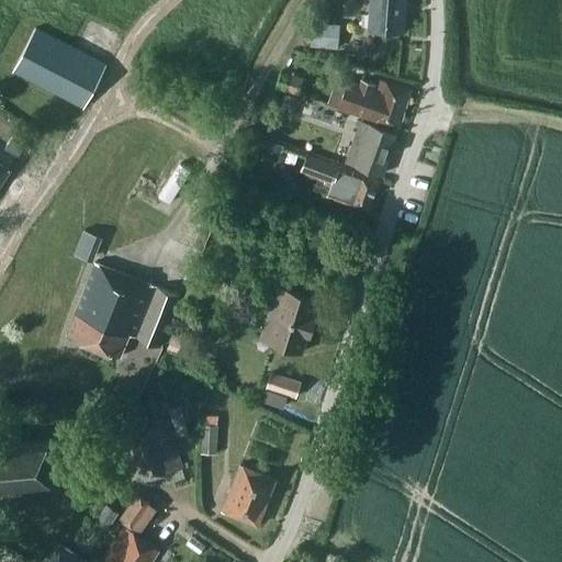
[(372,0),(370,30),(405,32),(406,0),(372,0)]
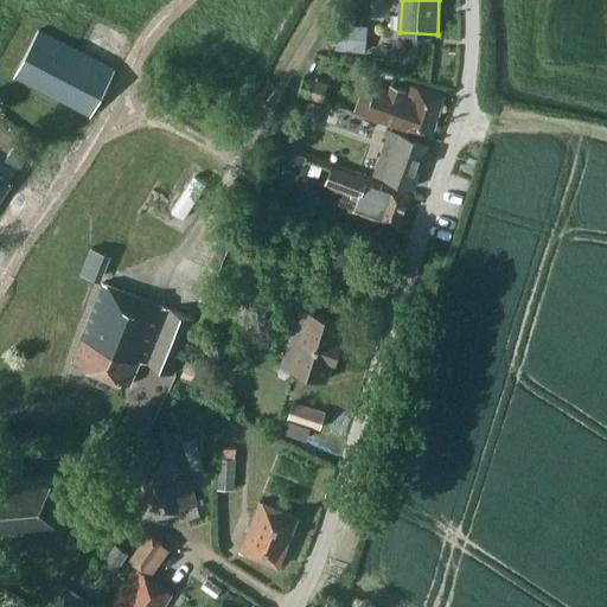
[(93,115),(115,70),(24,23),(0,68),(93,115)]
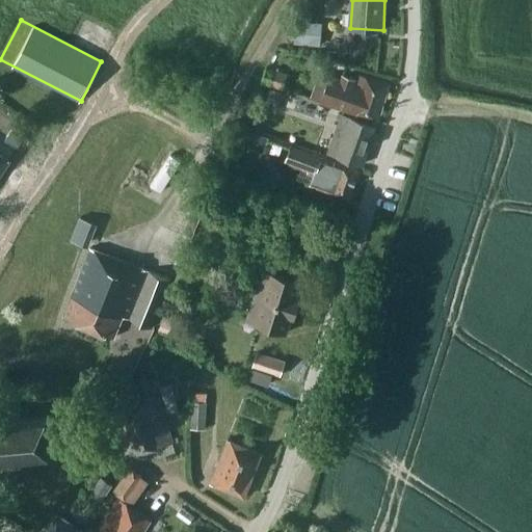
[(294,44),(321,46),(323,23),(296,21),(294,44)]
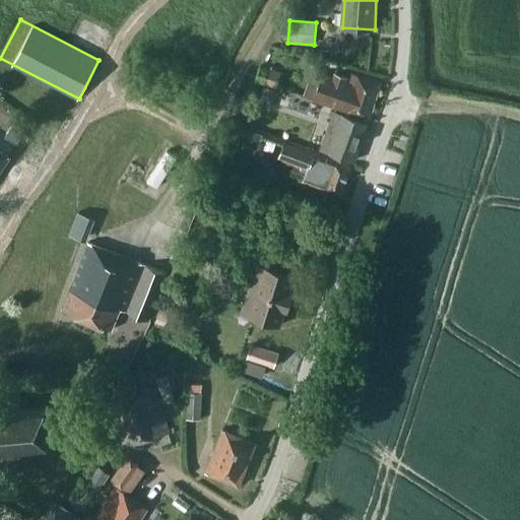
[(256,80),(279,88),(284,72),(262,65),(256,80)]
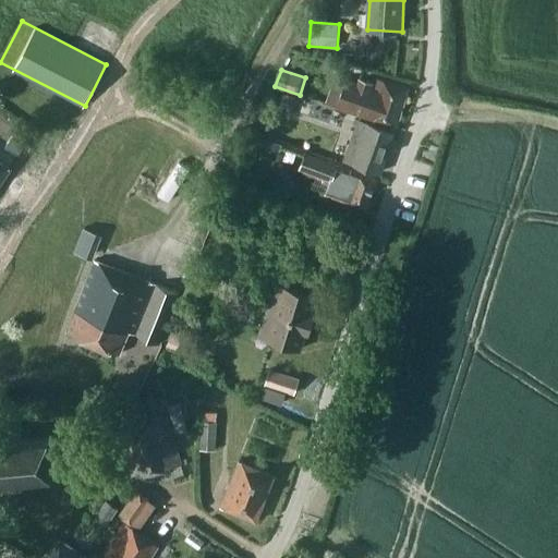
[(348,79),(341,98),(338,108),(366,117),(398,125),(409,87),(375,77),(372,88),(362,84),(348,79)]
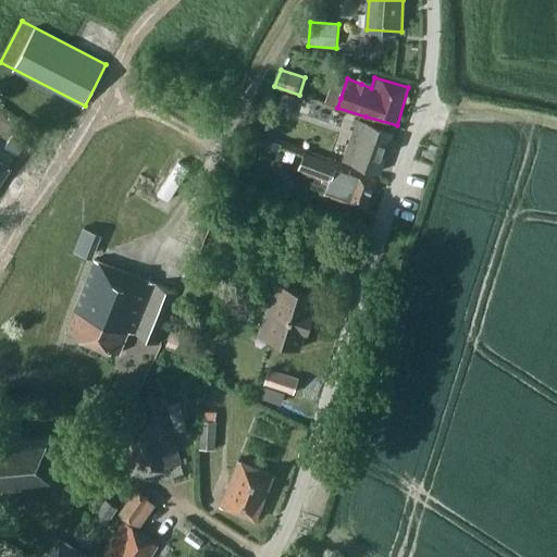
[(284,93),(280,104),(293,109),(297,97),(284,93)]
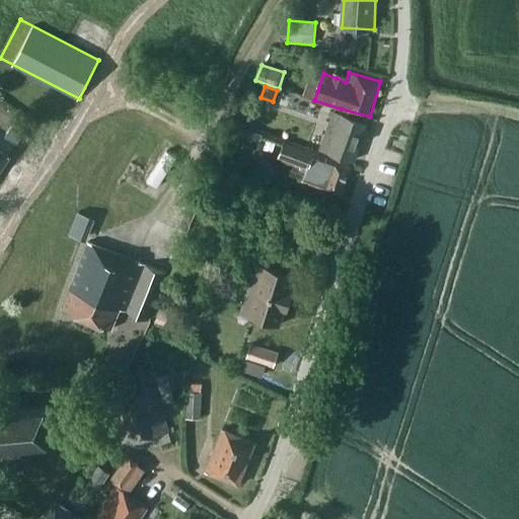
[(367,123),(334,110),(321,148),(355,160),(367,123)]
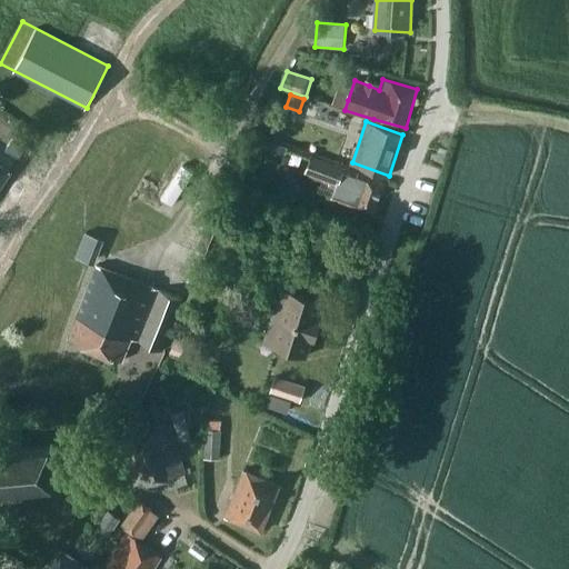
[(29,143),(16,135),(7,149),(19,158),(29,143)]
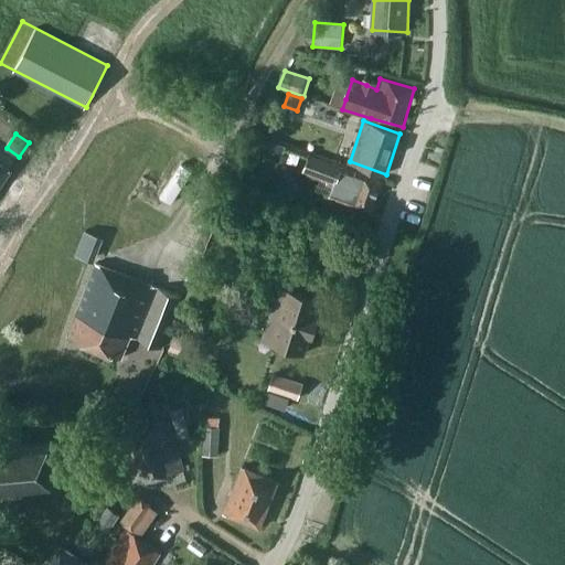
[(258,155),(280,162),(286,146),(265,138),(258,155)]
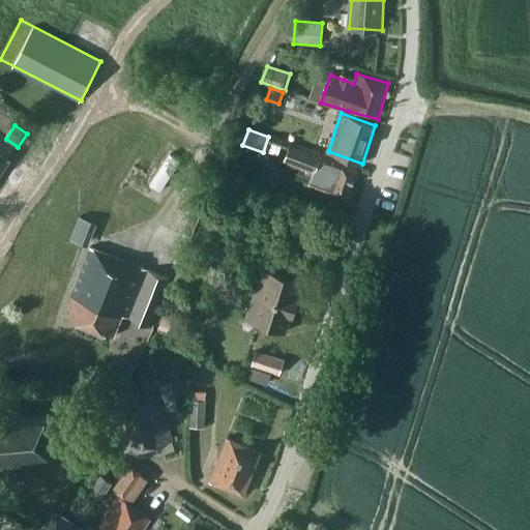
[(334,162),(291,146),(285,162),(314,172),(308,184),(349,200),(359,171),(334,162)]
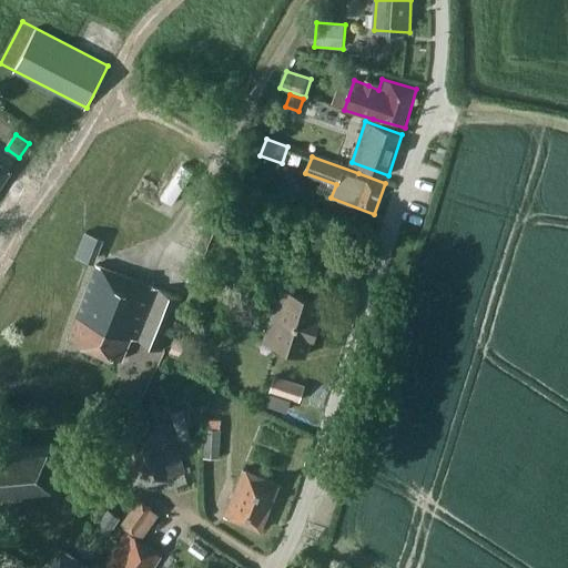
[(78,254),(95,260),(104,235),(85,229),(78,254)]
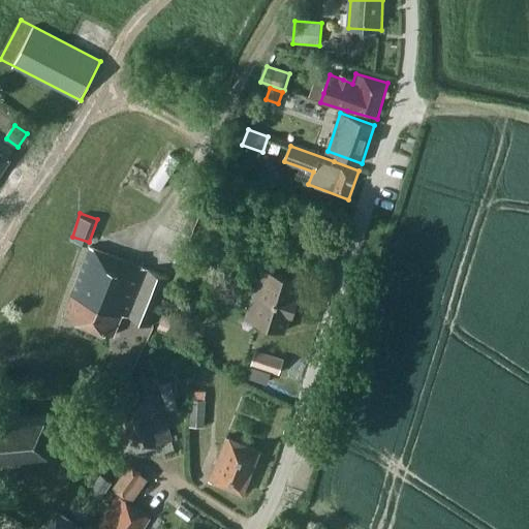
[(148,269),(91,247),(64,316),(114,336),(114,335),(122,314),(152,327),(170,278),(148,269)]
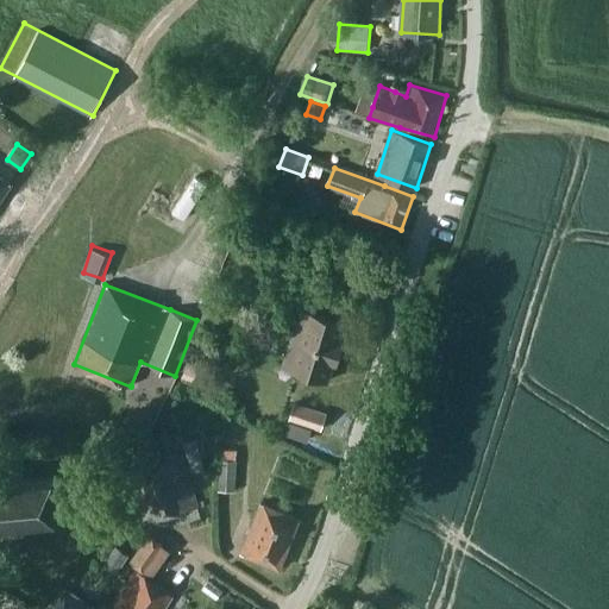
[(334,363),(338,363),(344,343),(341,341),(347,324),(302,308),(284,365),(330,381),(334,363)]
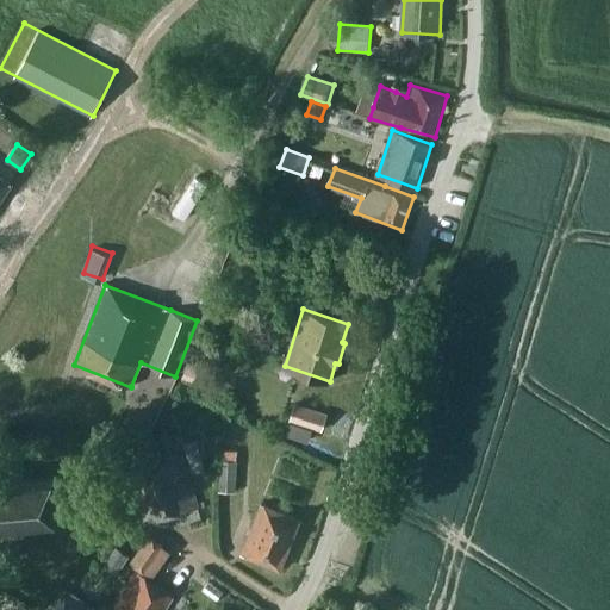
[(182,378),(198,384),(203,372),(198,371),(199,367),(188,362),(182,378)]
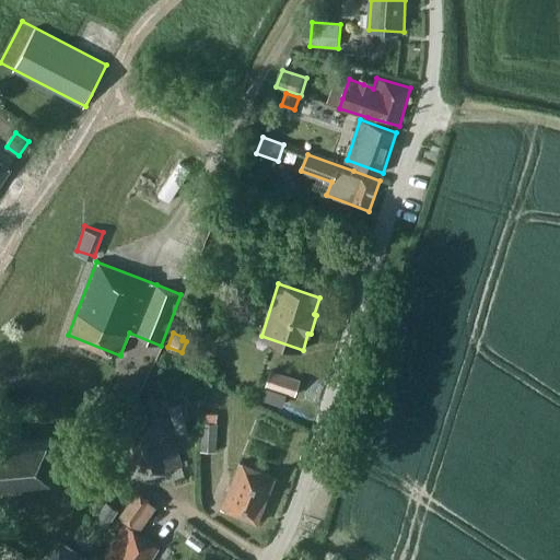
[(266,386),(295,396),(301,380),(271,370),(266,386)]
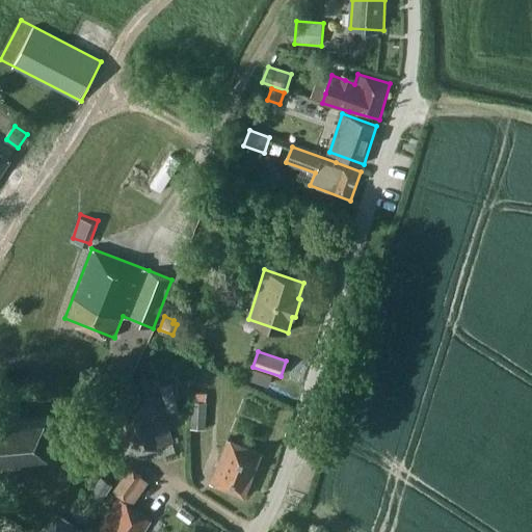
[(162,386),(168,413),(181,409),(174,382),(162,386)]
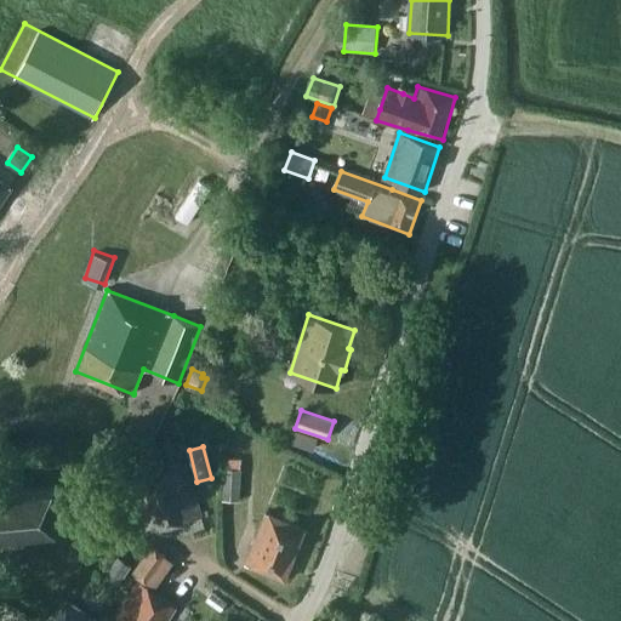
[(203,517),(187,462),(143,476),(159,530),(203,517)]
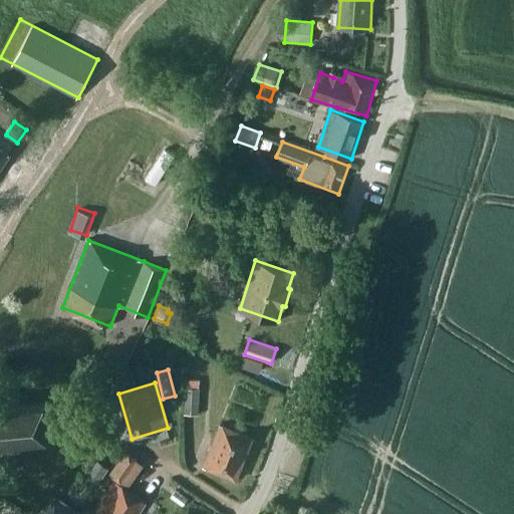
[(185,414),(199,415),(200,388),(187,388),(186,388),(185,414)]
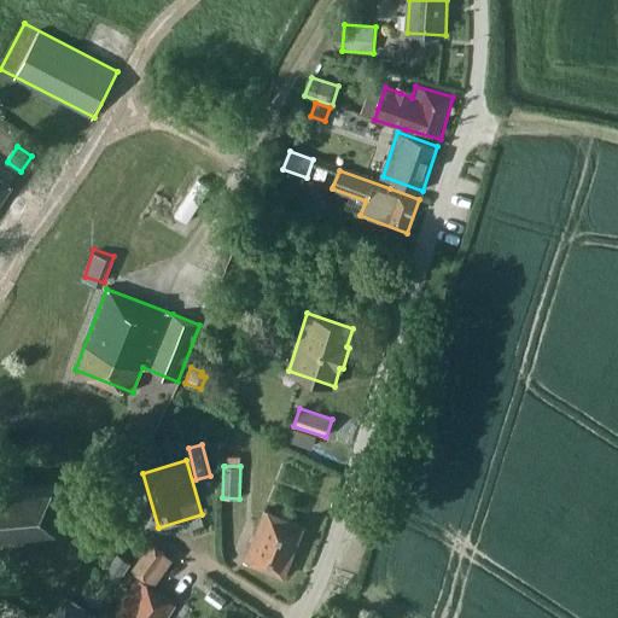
[(57,488),(54,488),(54,485),(52,487),(52,488),(24,490),(24,488),(22,489),(22,490),(0,491),(0,531),(24,530),(24,532),(27,531),(27,530),(56,528),(56,529),(58,529),(58,528),(59,528),(59,525),(58,525),(54,490),(57,489),(57,488)]
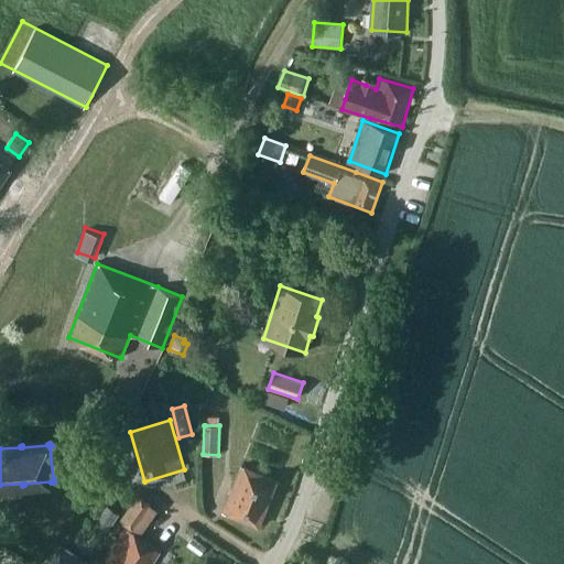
[(278,480),(242,466),(224,512),(260,527),(278,480)]
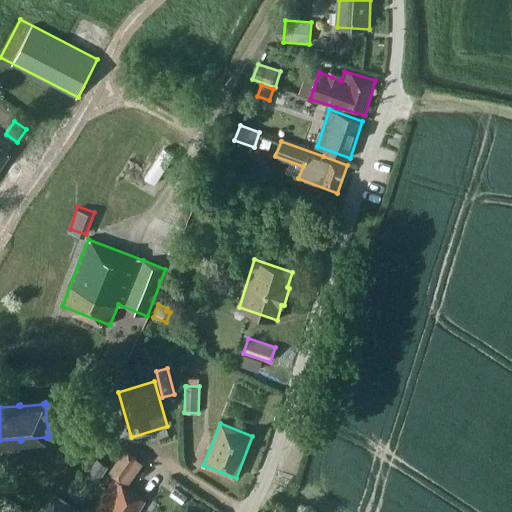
[(140,459),(125,449),(110,472),(125,482),(140,459)]
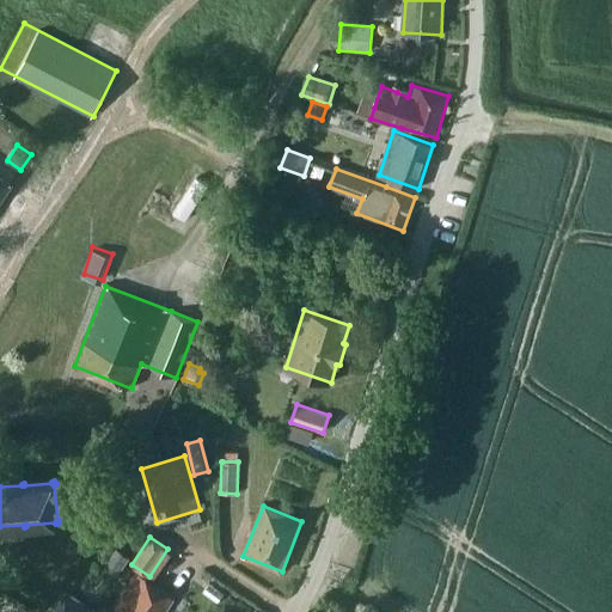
[(130,557),(117,548),(104,569),(117,577),(130,557)]
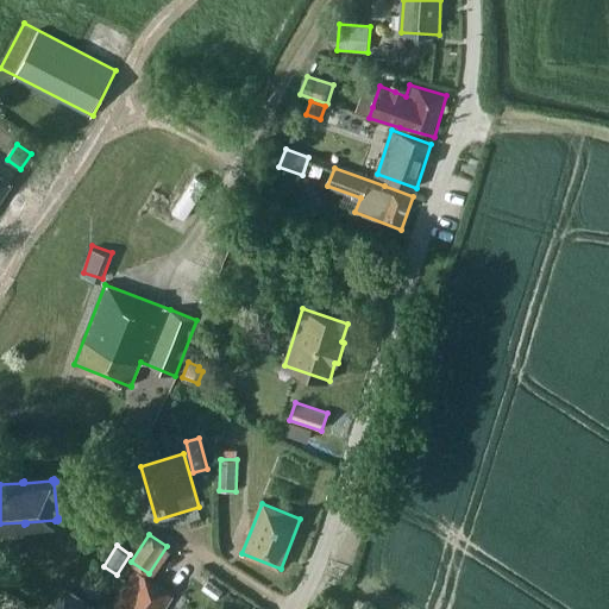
[(164,608),(174,595),(136,567),(108,608),(164,608)]
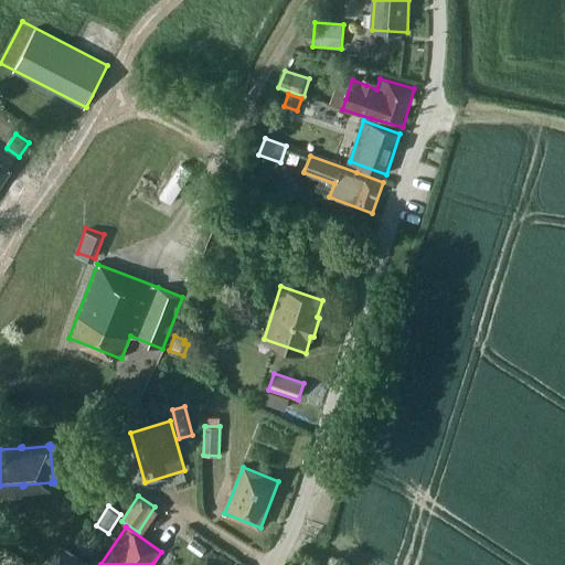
[(87,564),(62,548),(50,564),(87,564)]
